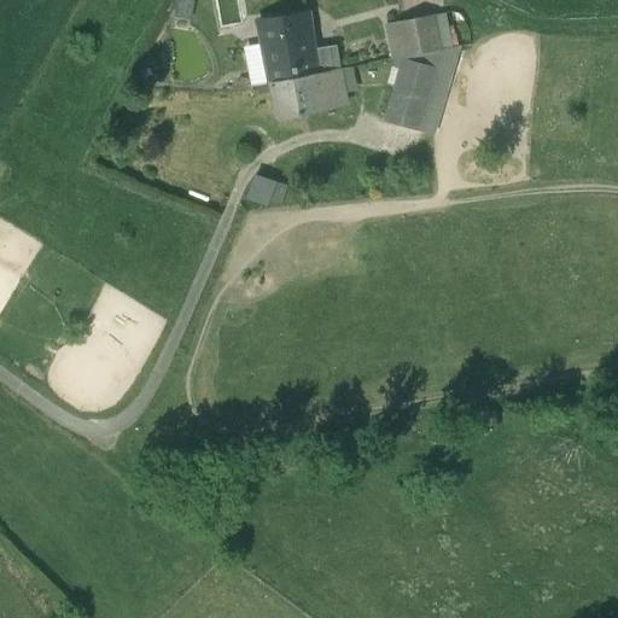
[(308,13),(258,21),(270,82),(316,74),(313,51),(308,13)]
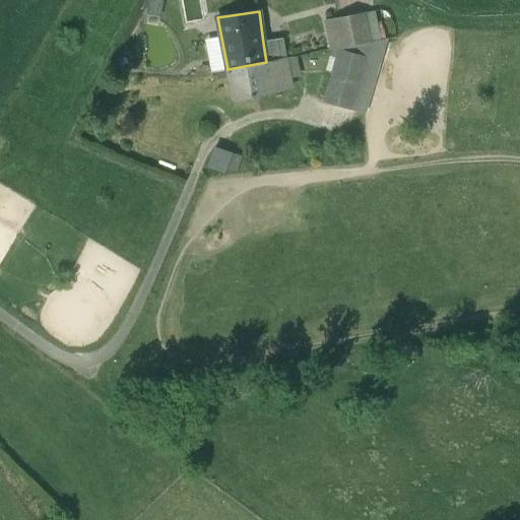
[(364,13),(327,20),(332,46),(341,48),(342,48),(370,42),(364,13)]
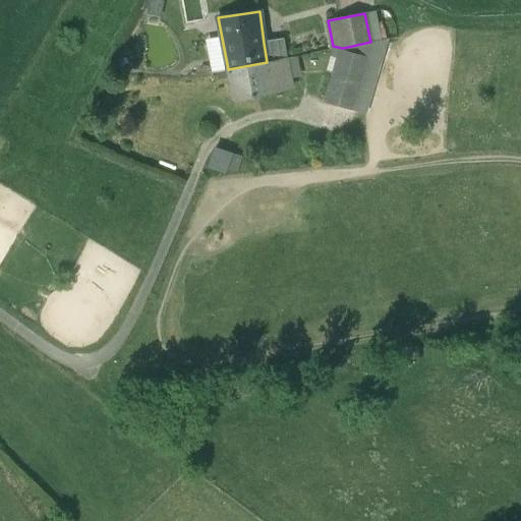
[(282,40),(264,43),(267,62),(285,59),(282,40)]
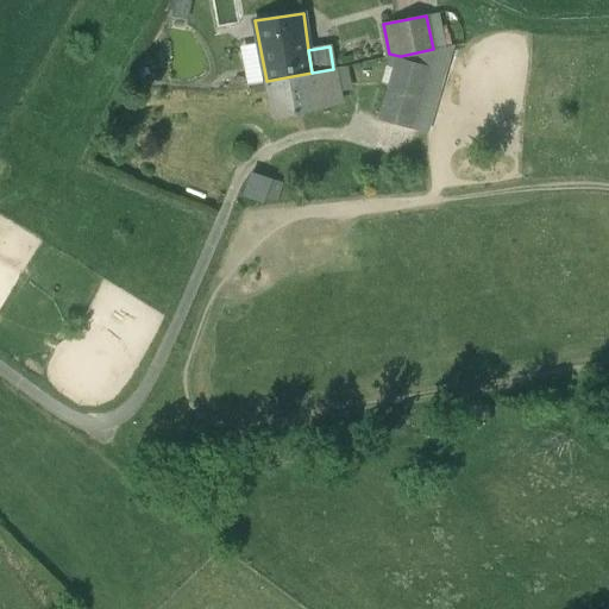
[(429,68),(397,60),(381,119),(412,127),(429,68)]
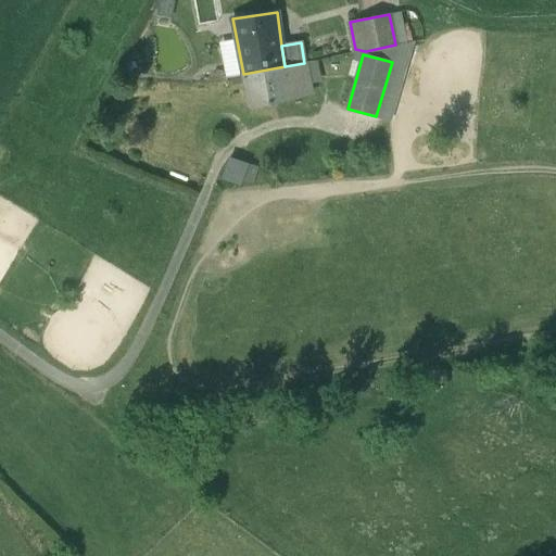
[(285,66),(243,74),(251,106),(311,93),(304,63),(285,66)]
